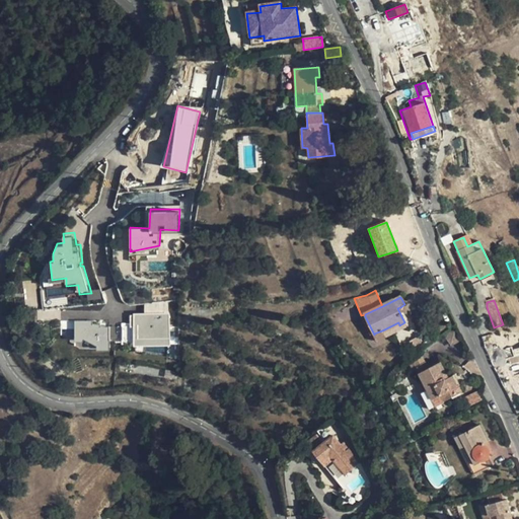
[(371,339),(376,337),(374,334),(374,335),(365,316),(362,317),(371,339)]
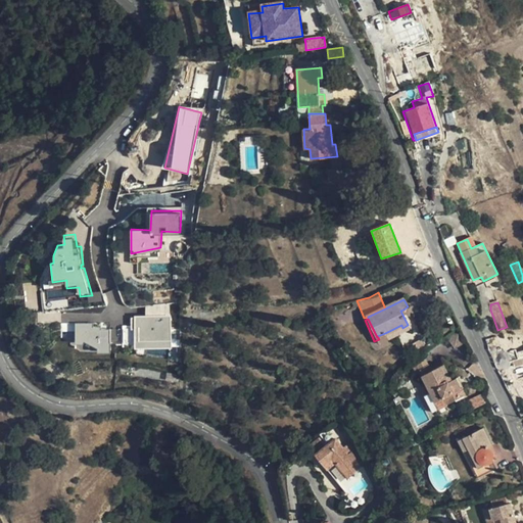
[(89,325),(69,325),(69,347),(80,347),(81,345),(93,351),(93,355),(107,357),(107,345),(120,345),(119,348),(132,348),(133,349),(169,349),(169,342),(169,321),(129,321),(129,328),(121,327),(121,331),(97,331),(97,329),(89,329),(89,325)]
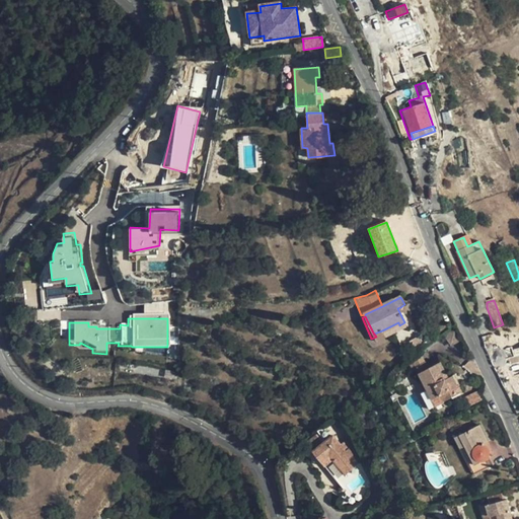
[(385,332),(399,325),(398,322),(382,330),(374,334),(376,337),(378,341),(386,337),(385,332)]
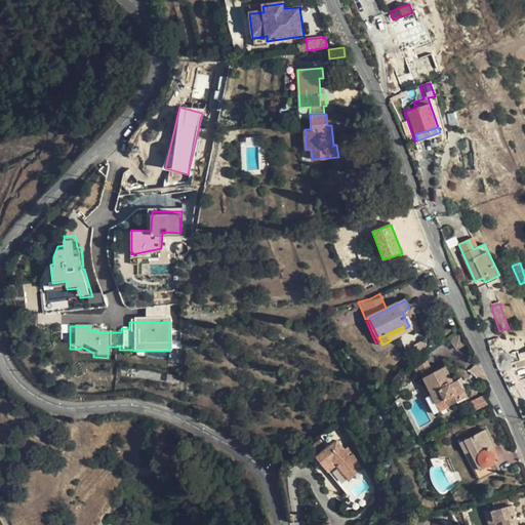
[(468,345),(461,333),(449,340),(455,352),(468,345)]
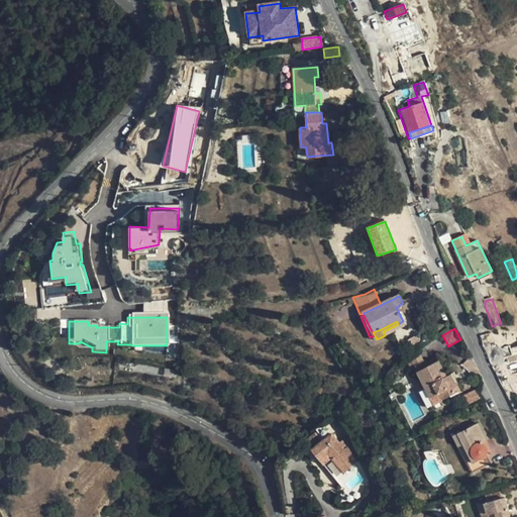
[(421,341),(417,334),(408,339),(412,346),(421,341)]
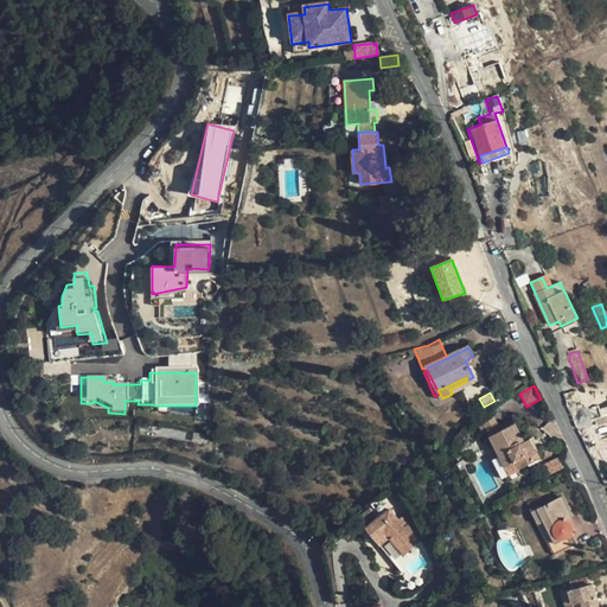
[(481,433),(487,430),(498,426),(492,414),(477,423),(481,433)]
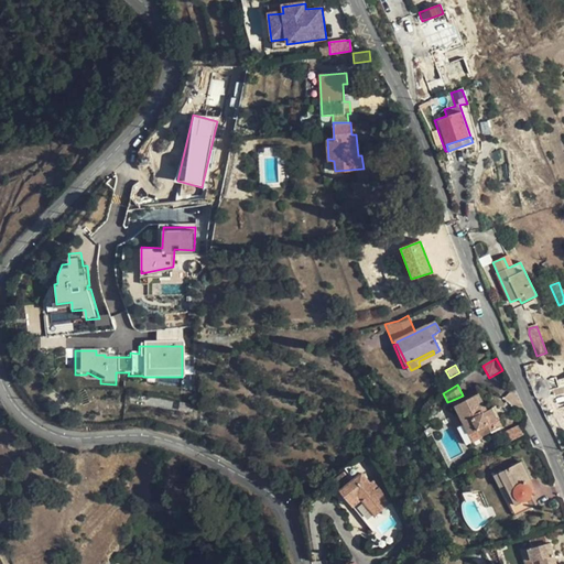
[(466,401),(463,396),(453,400),(465,424),(470,435),(478,431),(481,437),(502,425),(499,419),(497,420),(491,409),(488,411),(478,394),(466,401)]
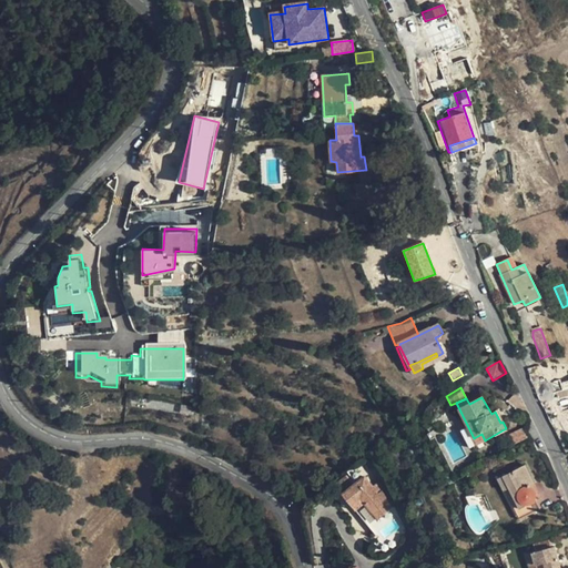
[(472,448),(476,445),(473,438),(474,438),(468,427),(462,430),(472,448)]
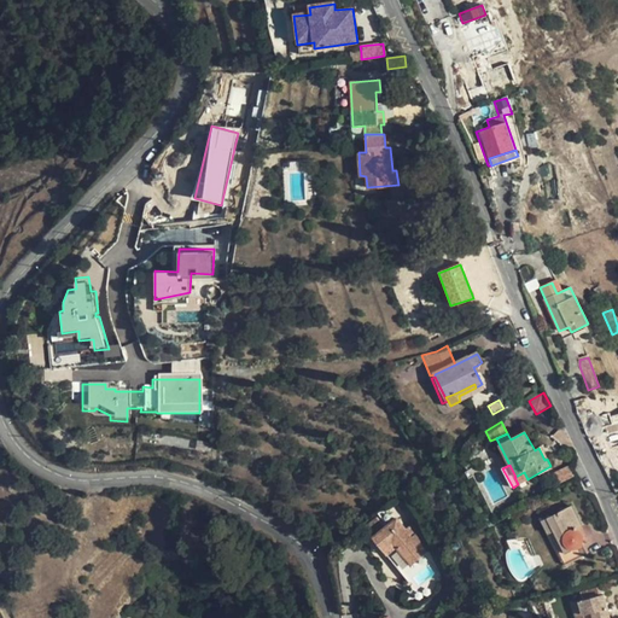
[(576,477),(570,466),(558,473),(563,483),(576,477)]
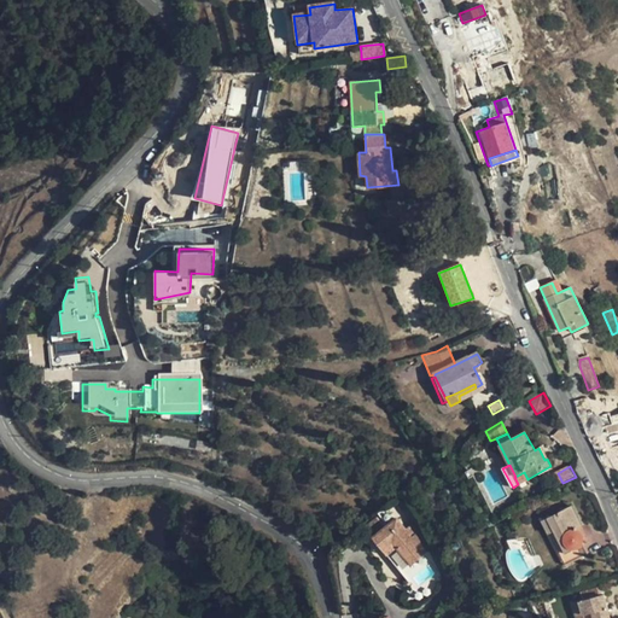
[(514,477),(518,484),(518,485),(529,481),(528,479),(524,472),(516,477),(514,477)]
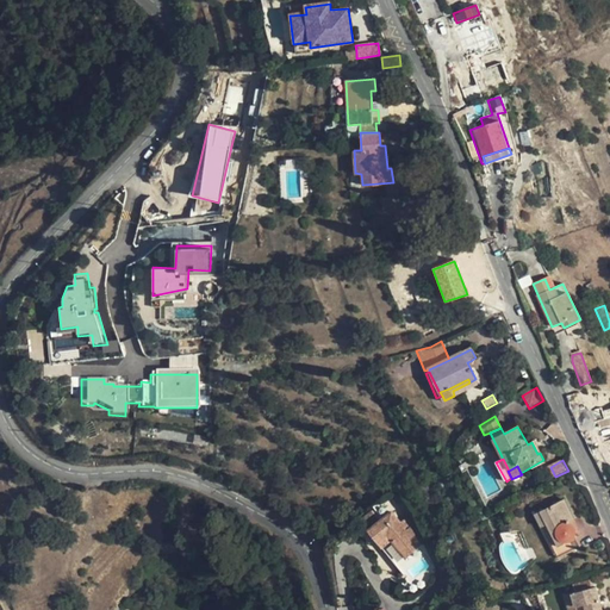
[(380,522),(371,530),(369,531),(398,566),(423,546),(410,529),(406,531),(400,524),(380,499),(371,506),(374,510),(372,511),(380,522)]
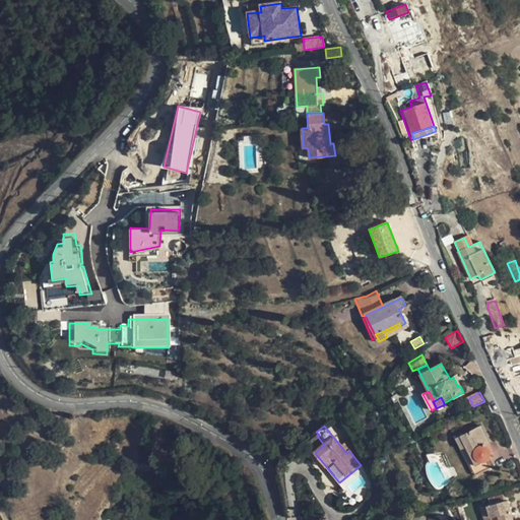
[(457,439),(462,449),(466,447),(480,473),(495,466),(490,458),(491,454),(490,451),(489,449),(484,446),(483,445),(489,443),(481,427),(457,439)]
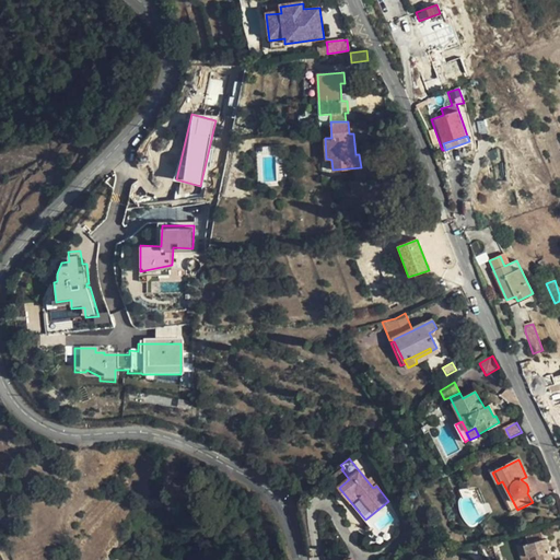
[(333,477),(340,487),(349,479),(341,469),(333,477)]
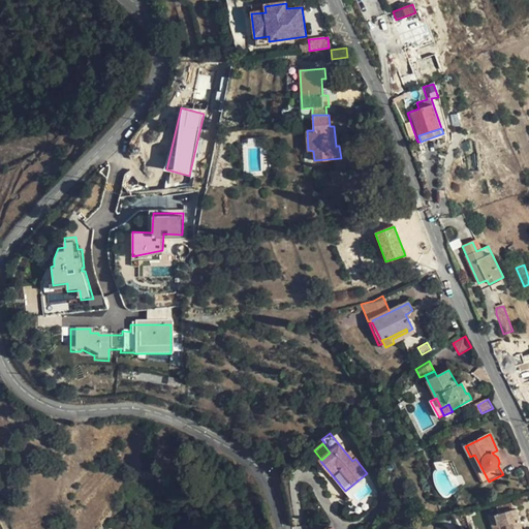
[(353,449),(347,455),(352,461),(355,459),(359,456),(353,449)]
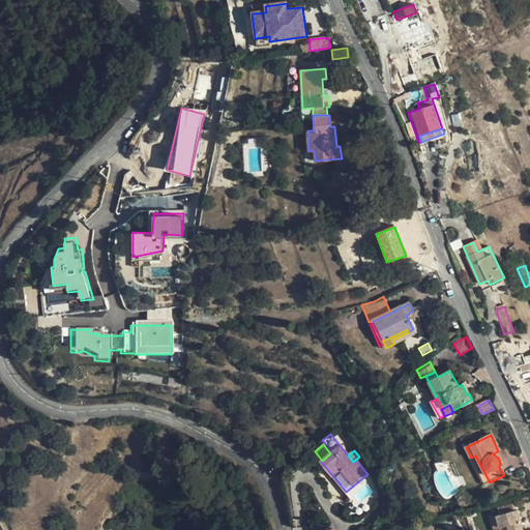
[(484,484),(490,482),(475,455),(471,458),(484,484)]
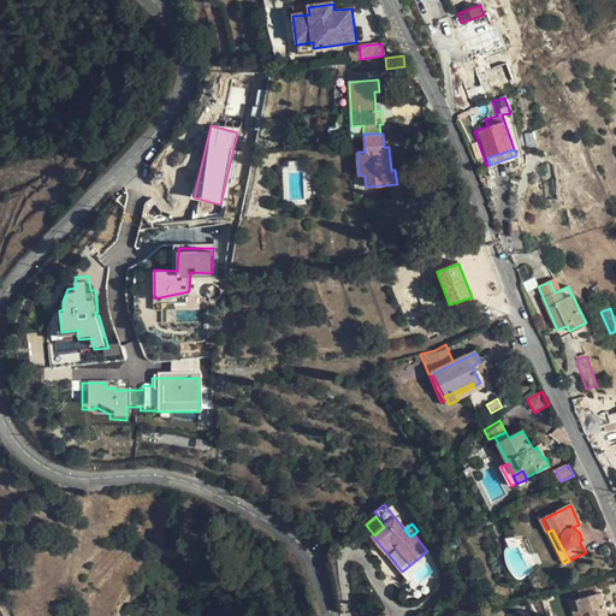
[(578,588),(581,599),(572,602),(574,615),(608,615),(603,593),(597,594),(594,585),(578,588)]
